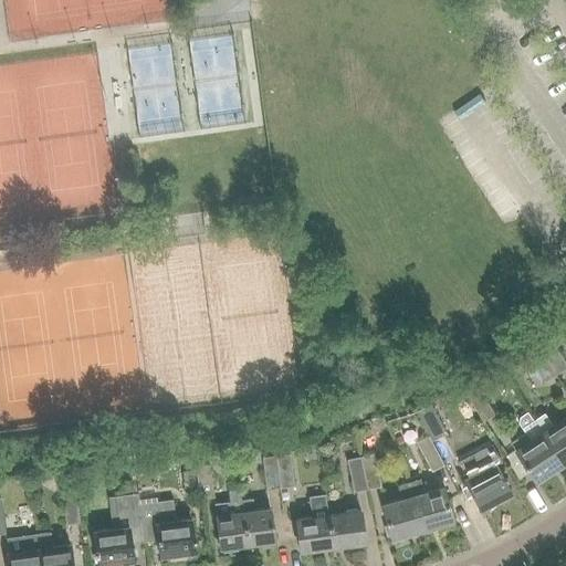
[(565,363),(547,336),(536,344),(556,374),(565,367),(565,363)]
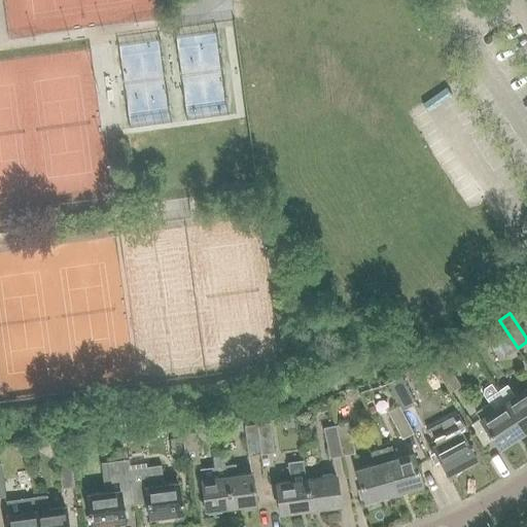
[(506,355),(518,348),(499,320),(488,327),(506,355)]
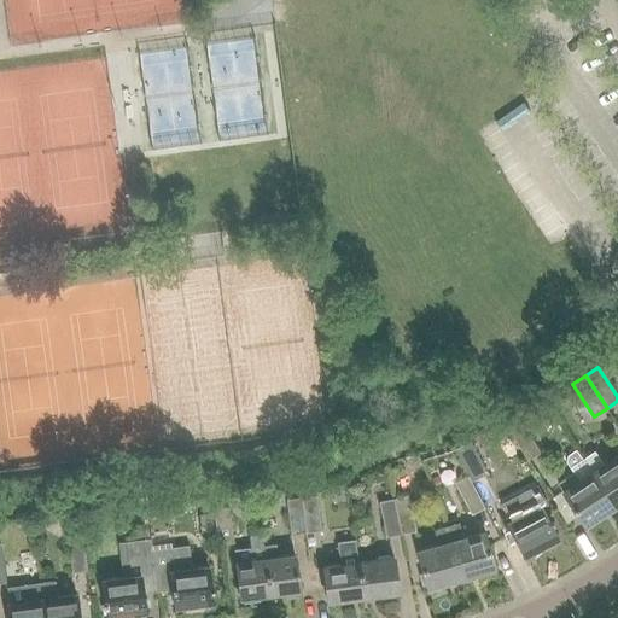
[(518,419),(506,426),(528,460),(540,453),(518,419)]
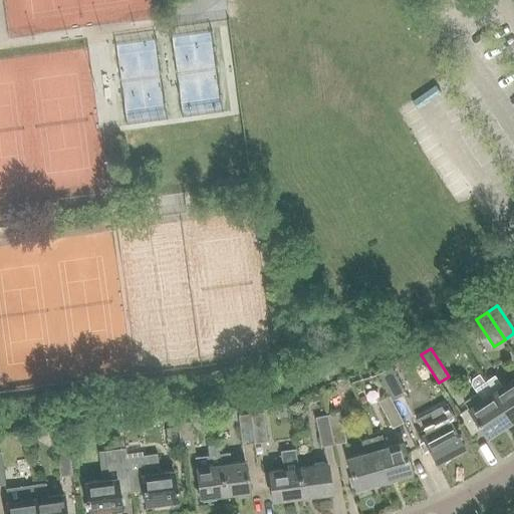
[(391,366),(377,372),(386,389),(390,397),(391,400),(404,394),(391,366)]
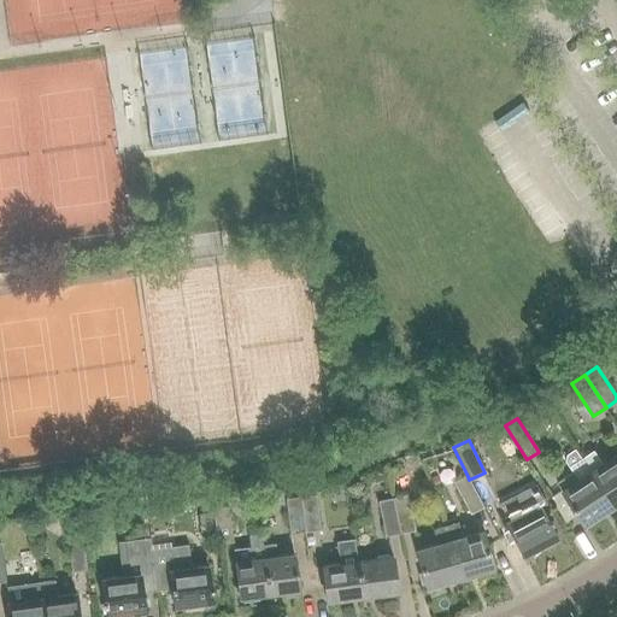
[(595,448),(582,457),(615,506),(616,505),(616,453),(604,462),(595,448)]
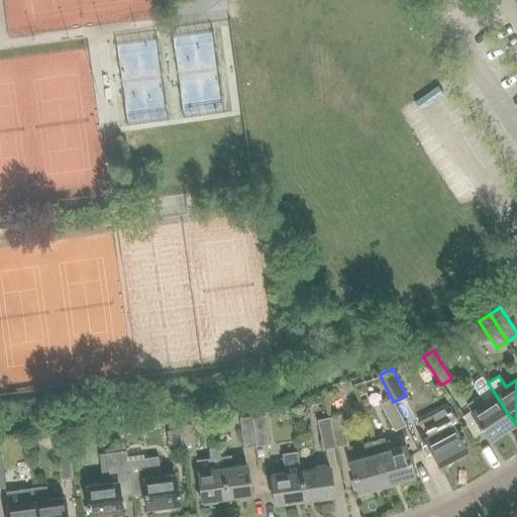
[(482,395),(468,404),(471,409),(473,408),(492,439),(515,424),(488,383),(478,389),(482,395)]
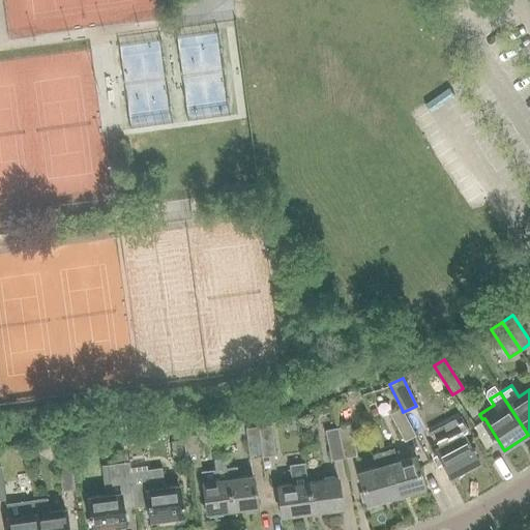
[(402,409),(390,414),(404,441),(415,436),(403,412),(402,409)]
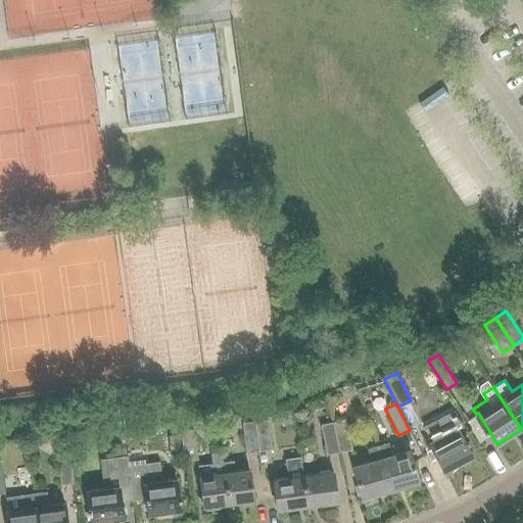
[(444,468),(471,456),(457,428),(443,434),(435,419),(426,423),(434,439),(431,440),(444,468)]
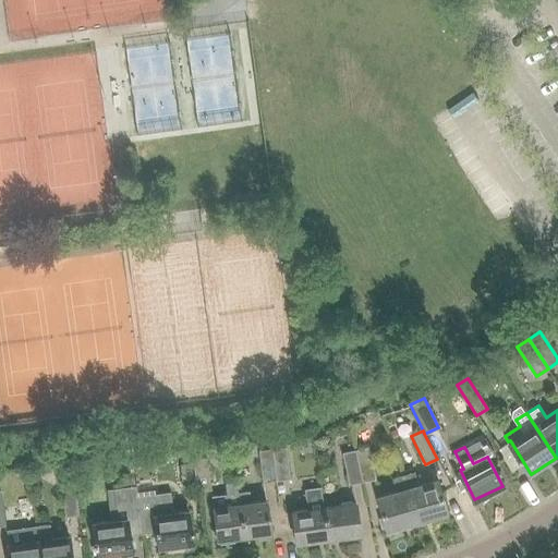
[(286,448),(271,450),(276,481),(290,480),(286,448)]
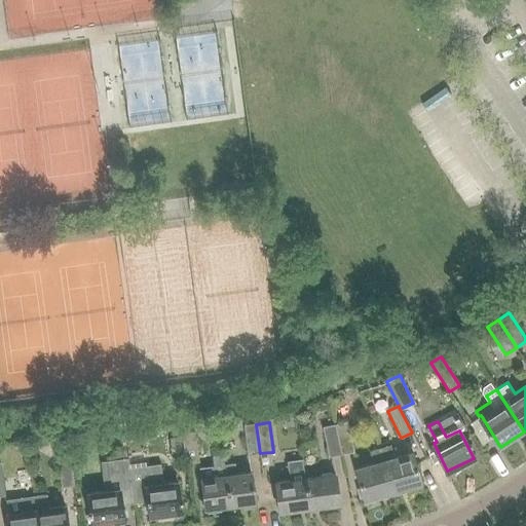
[(347,422),(335,424),(341,454),(353,452),(347,422)]
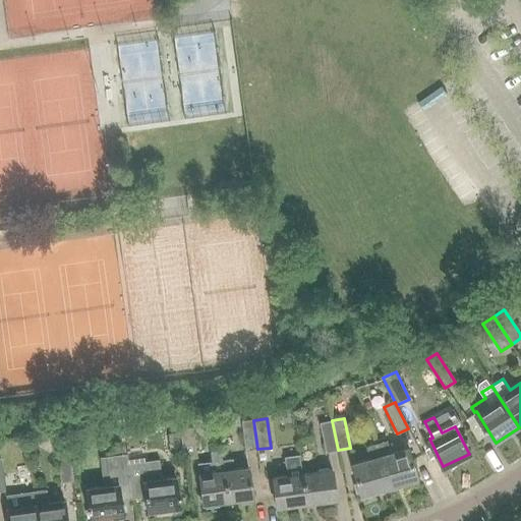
[(245,451),(257,449),(253,420),(241,422),(245,451)]
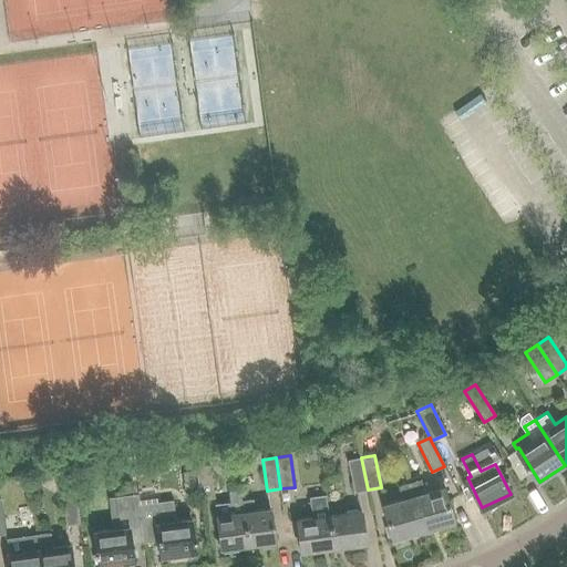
[(354,493),(368,490),(361,457),(348,461),(354,493)]
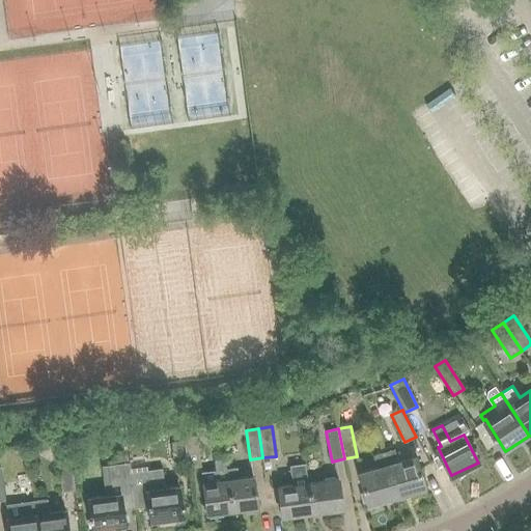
[(197,436),(184,437),(185,441),(187,459),(188,468),(201,466),(197,436)]
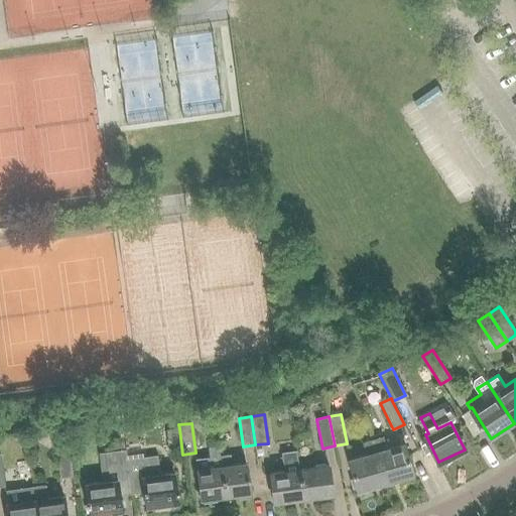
[(181,446),(179,428),(167,430),(169,448),(181,446)]
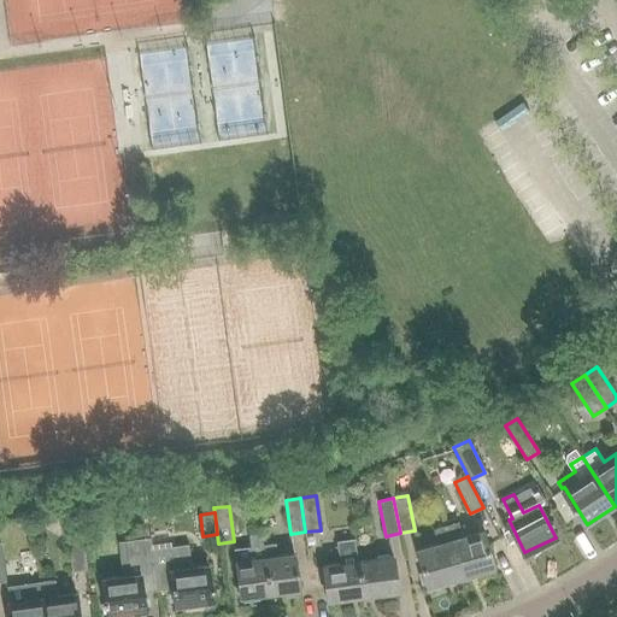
[(450,539),(459,577),(493,568),(483,529),(462,535),(458,522),(445,526),(450,539)]
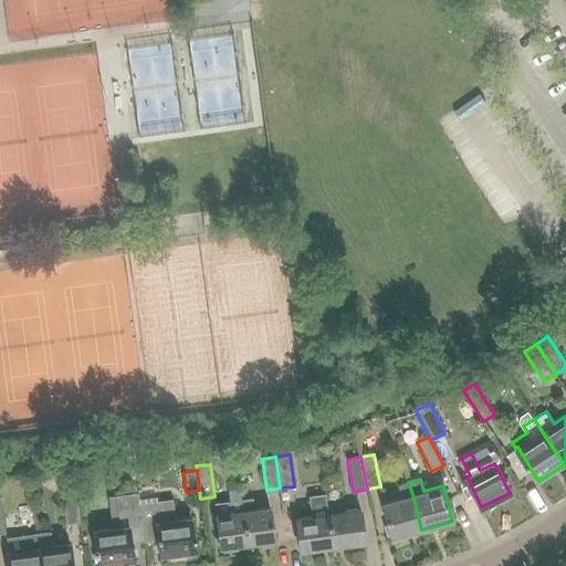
[(412,494),(408,482),(398,484),(401,498),(381,503),(390,537),(421,530),(412,494)]
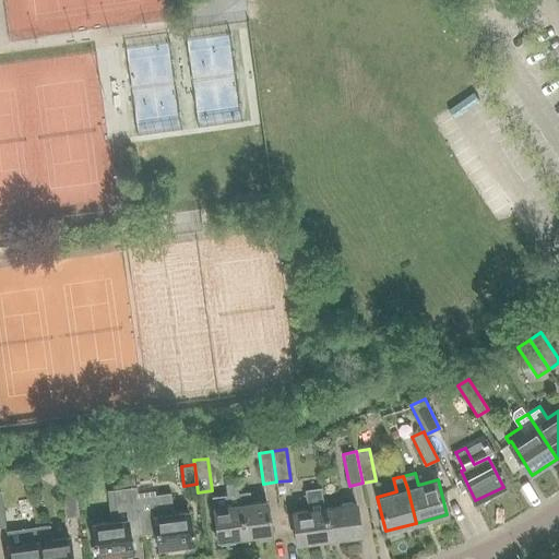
[(245,537),(238,495),(236,483),(225,485),(226,495),(212,497),(218,540),(245,537)]
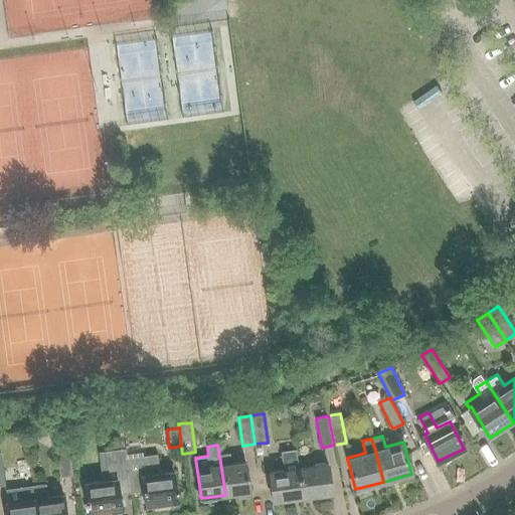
[(110,448),(111,451),(99,453),(103,479),(84,482),(90,513),(121,509),(119,493),(130,491),(126,457),(124,446),(110,448)]
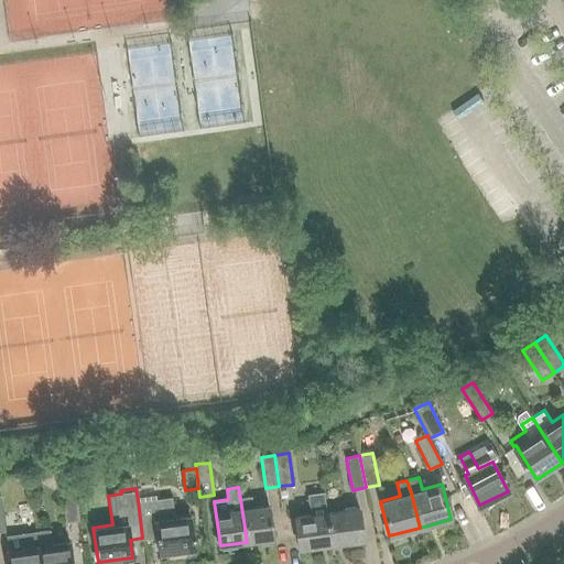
[(310,513),(294,516),(299,549),(332,544),(326,511),(324,494),(307,496),(310,513)]
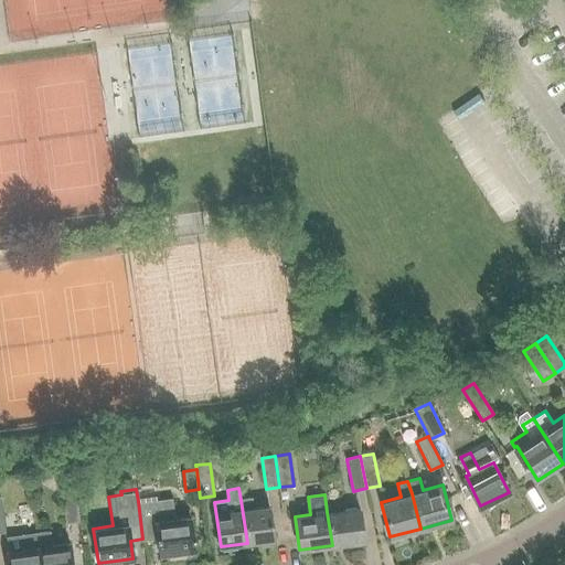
[(76,496),(63,498),(66,524),(80,522),(76,496)]
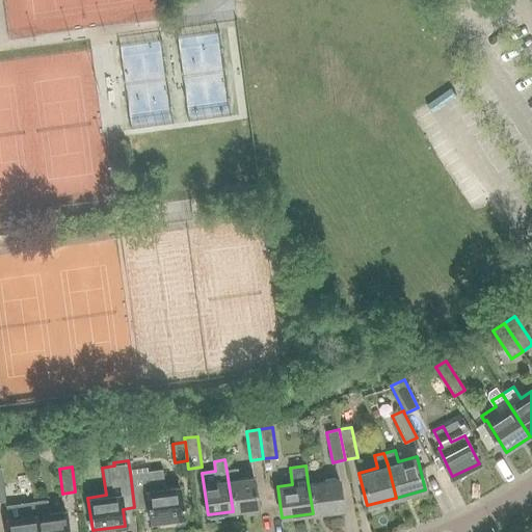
[(179,485),(165,486),(162,467),(130,472),(134,507),(148,506),(150,523),(183,517),(179,485)]
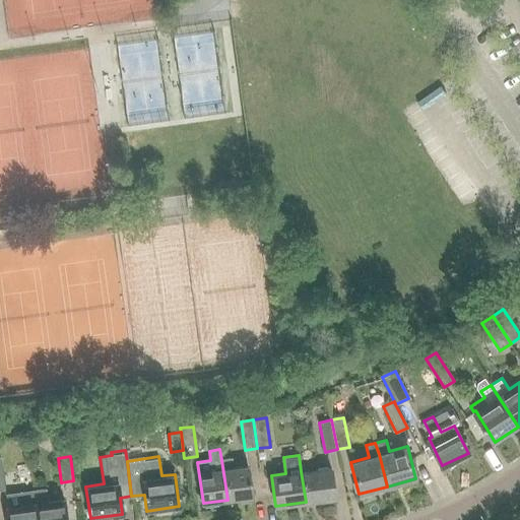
[(221,460),(228,500),(251,497),(247,464),(233,466),(232,458),(221,460)]
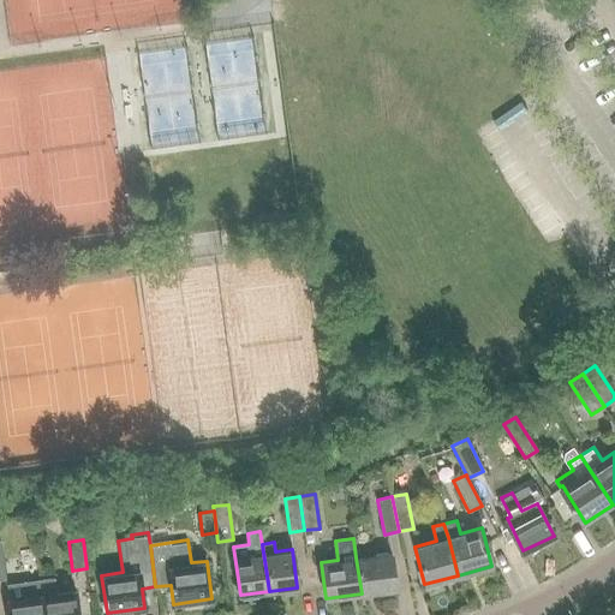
[(356,557),(362,593),(396,589),(392,554),(356,557)]
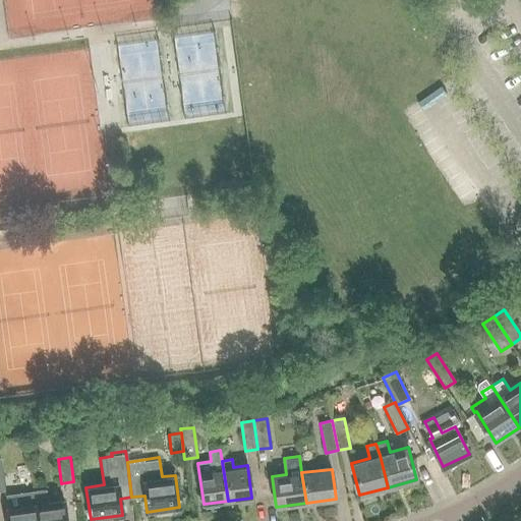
[(45,488),(33,490),(36,520),(65,520),(63,500),(47,502),(45,488)]
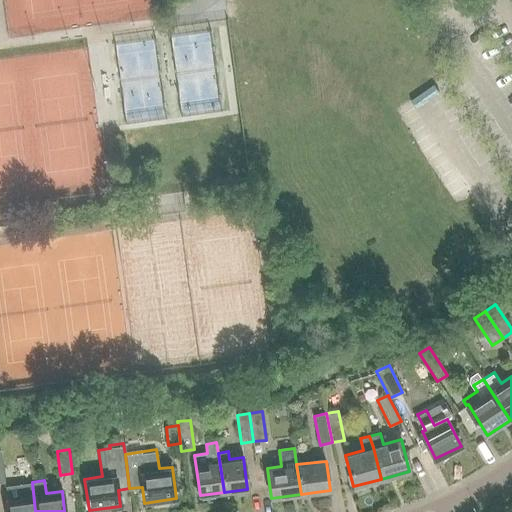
[(20,483),(20,484),(6,486),(8,498),(6,498),(8,511),(35,511),(32,482),(20,483)]
